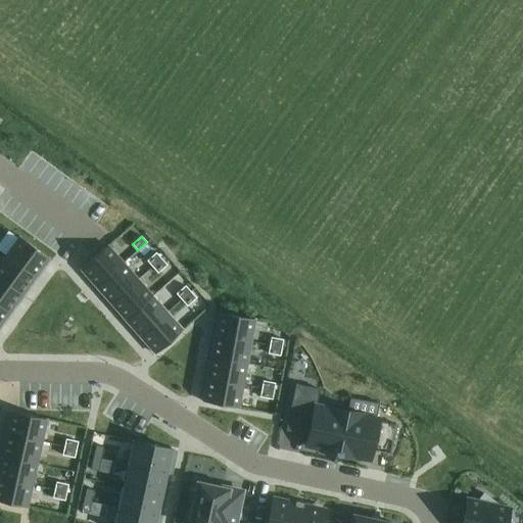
[(19,237),(6,255),(35,277),(49,258),(19,237)]
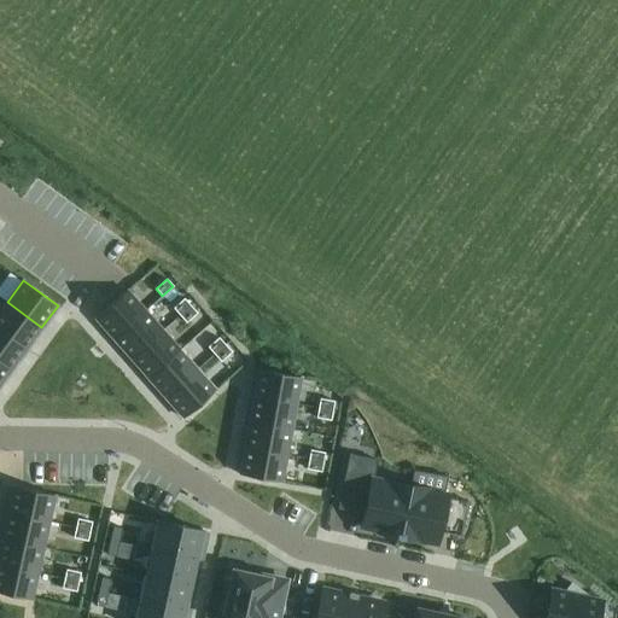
[(127,290),(95,319),(114,339),(145,310),(128,290),(127,290)]
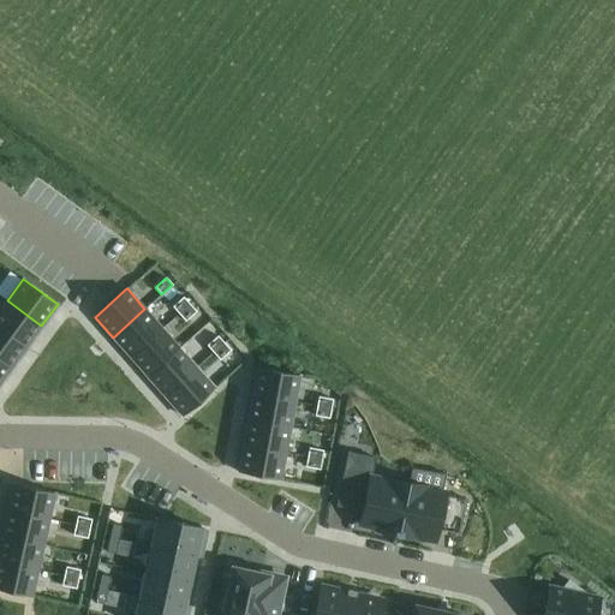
[(183,297),(172,306),(179,314),(190,304),(183,297)]
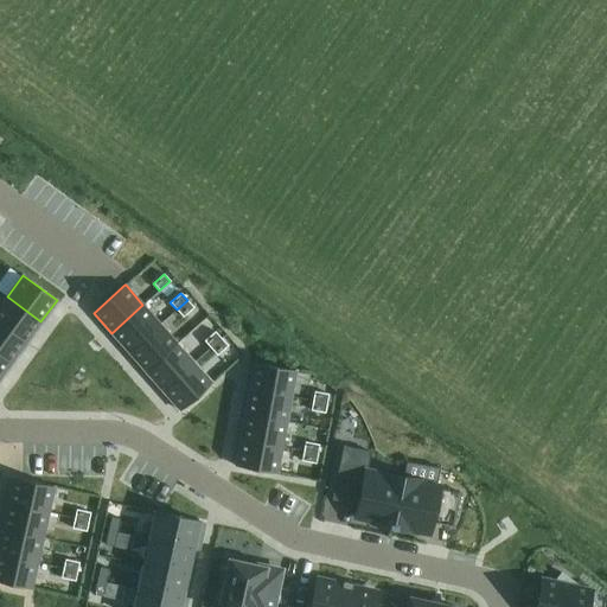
[(7,296),(0,305),(0,323),(26,343),(40,321),(7,296)]
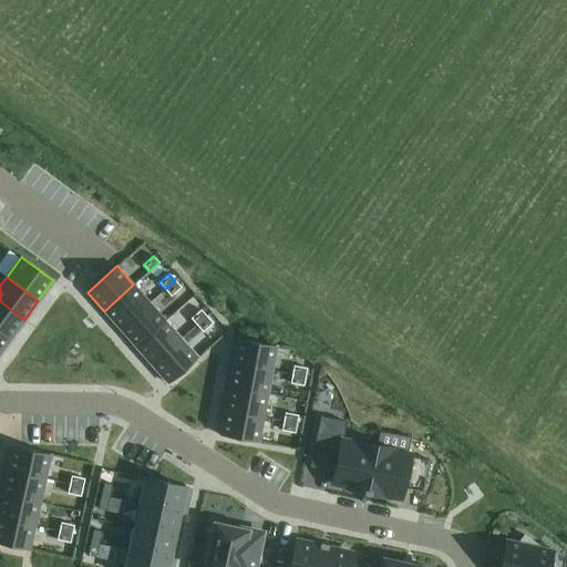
[(175,280),(165,289),(171,296),(181,287),(175,280)]
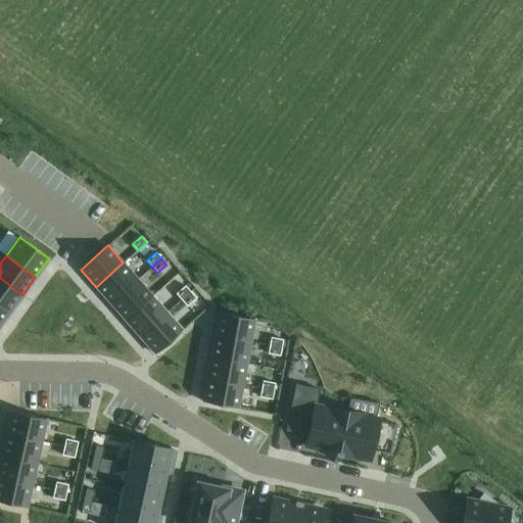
[(123,263),(96,287),(110,303),(138,279),(123,263)]
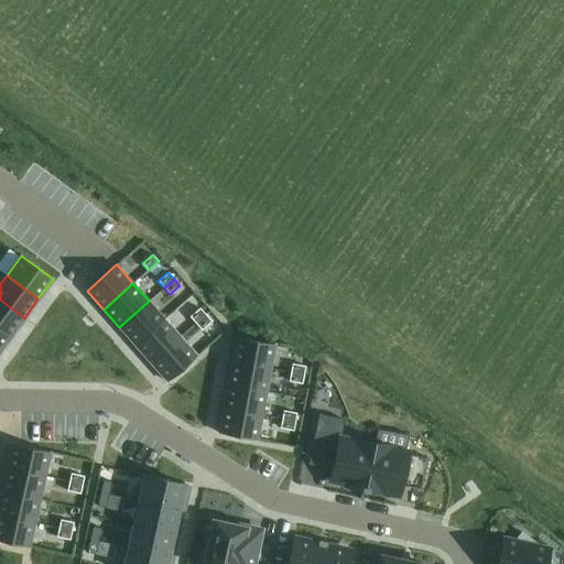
[(0,300),(0,329),(10,337),(24,318),(0,300)]
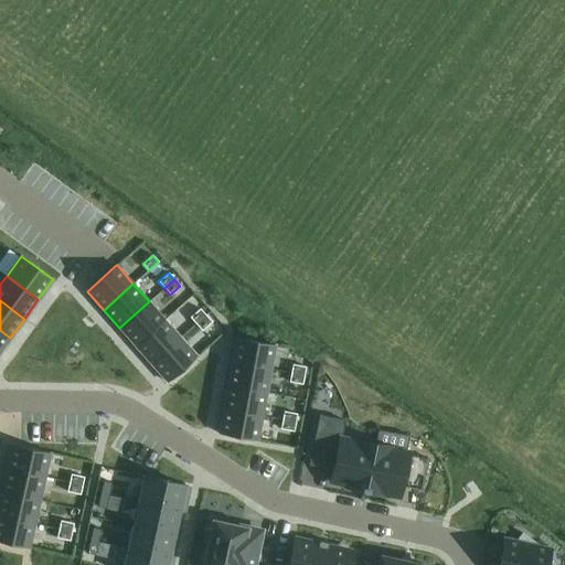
[(149,301),(119,328),(135,345),(164,320),(149,301)]
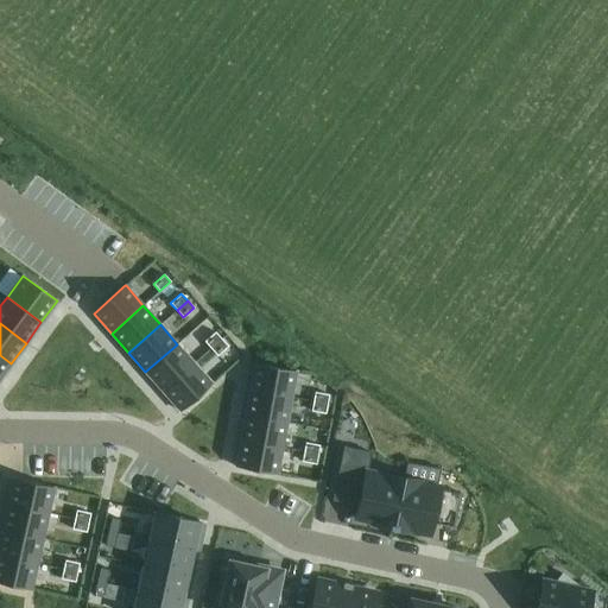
[(215,331),(204,341),(210,349),(221,339),(215,331)]
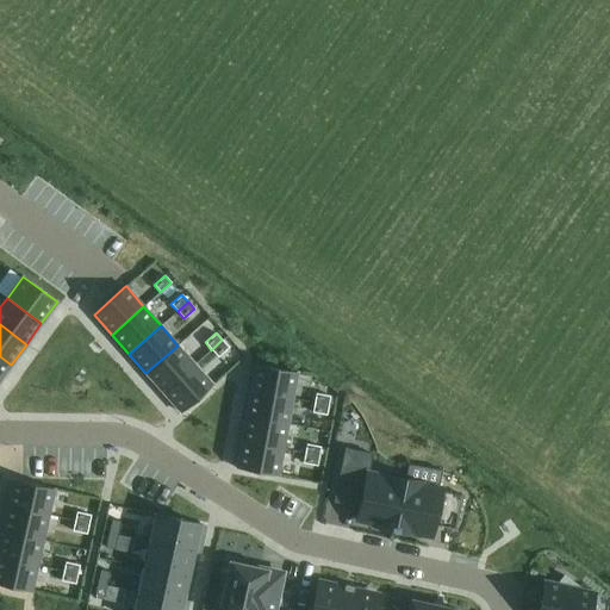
[(222,340),(211,350),(218,358),(229,348),(222,340)]
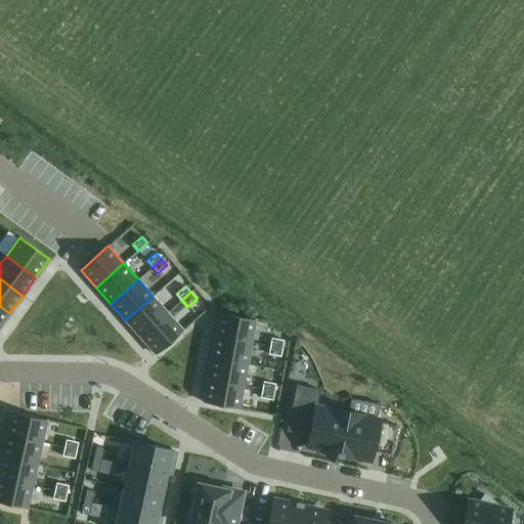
[(153,297),(125,320),(140,338),(167,313),(153,297)]
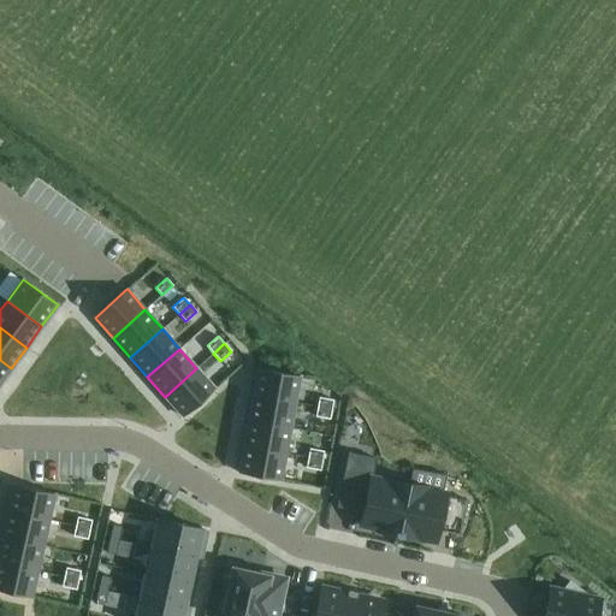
[(0,360),(0,383),(11,368),(0,360)]
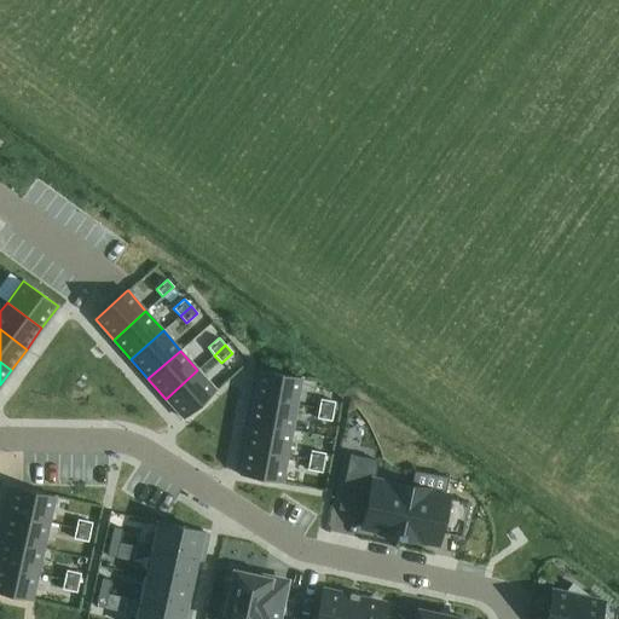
[(197,370),(166,399),(184,418),(215,391),(197,370)]
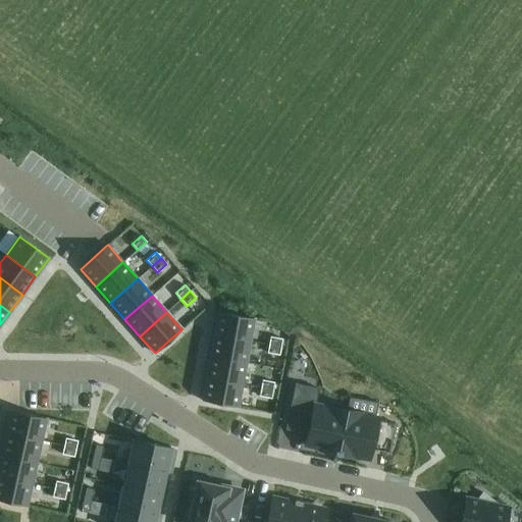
[(218,312),(214,334),(250,342),(254,319),(218,312)]
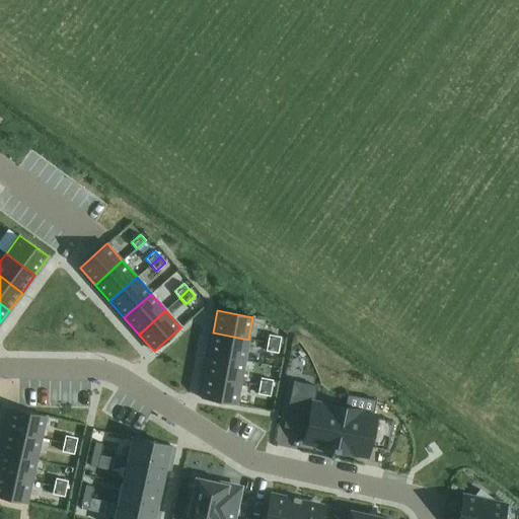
[(213,332),(209,354),(244,361),(248,340),(213,332)]
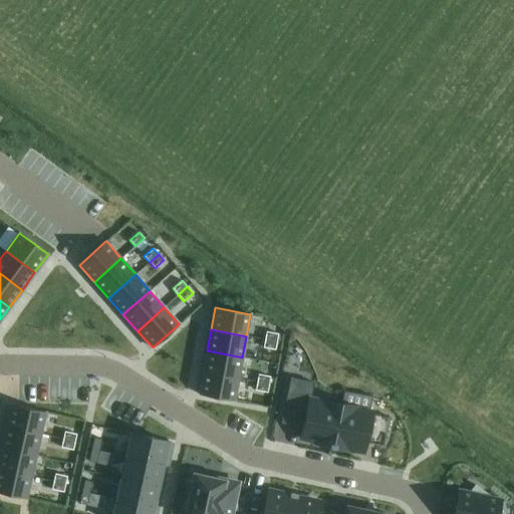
[(266,331),(264,339),(276,341),(278,333),(266,331)]
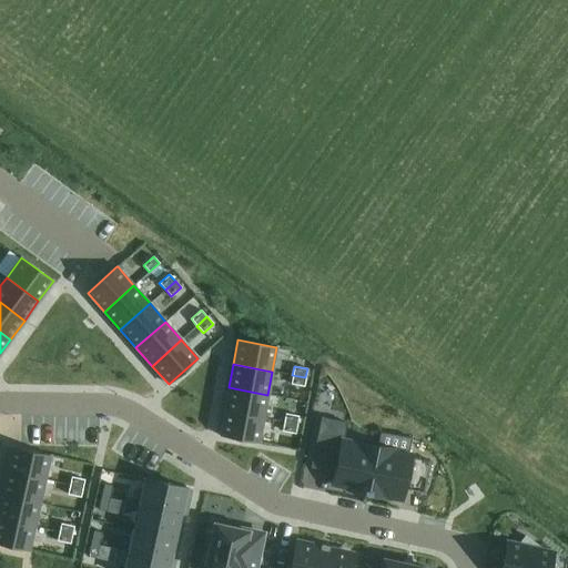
[(292,375),(291,384),(304,386),(305,377),(292,375)]
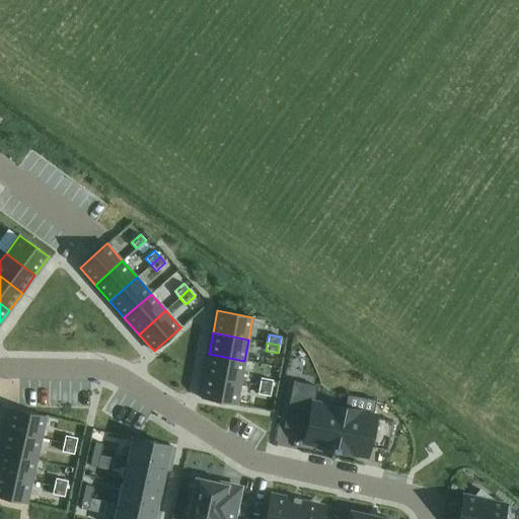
[(209,354),(205,376),(240,382),(244,361),(209,354)]
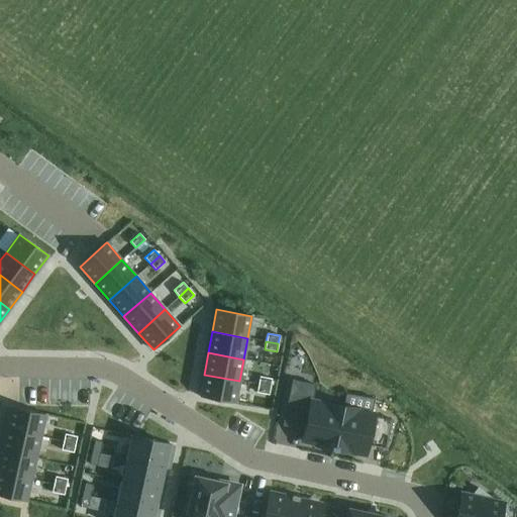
[(204,375),(200,397),(235,403),(239,381),(204,375)]
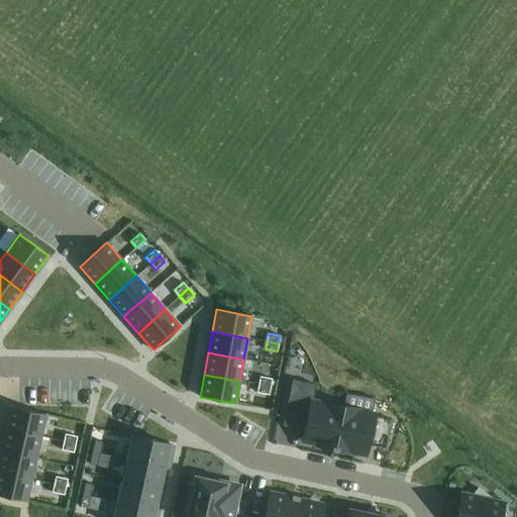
[(260,377),(257,385),(270,387),(272,379),(260,377)]
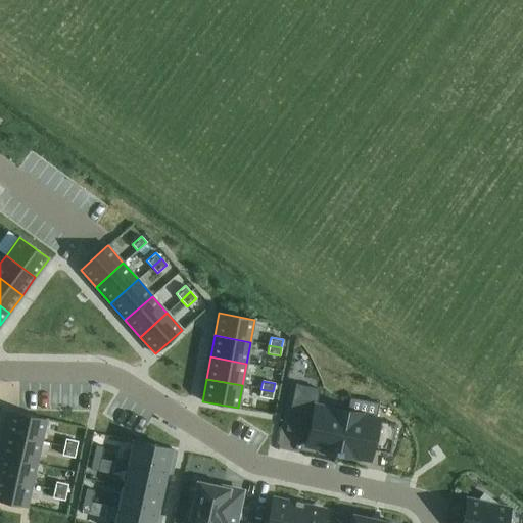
[(260,389),(259,397),(272,399),(273,391),(260,389)]
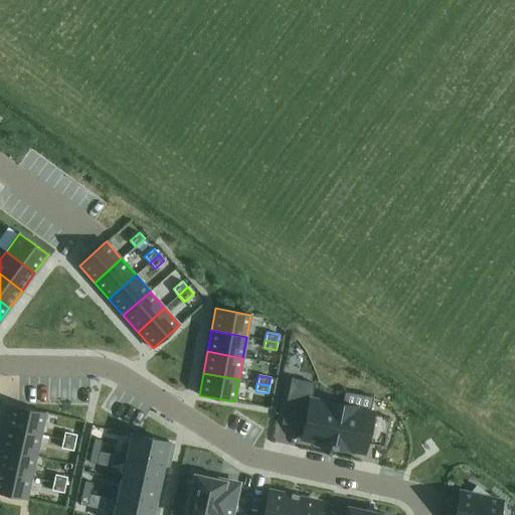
[(288,394),(282,419),(304,424),(303,428),(301,439),(316,443),(316,444),(332,447),(341,404),(325,400),(325,402),(310,398),(289,394),(288,394)]
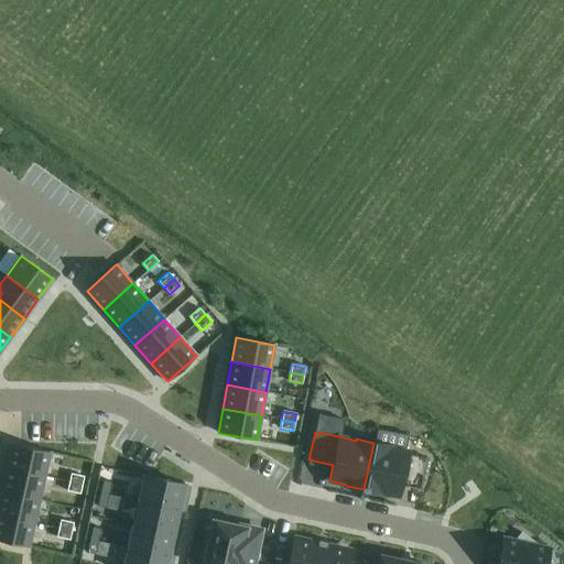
[(373,443),(364,489),(380,494),(381,492),(398,496),(401,479),(421,484),(426,457),(407,453),(408,452),(390,447),(391,446),(373,443)]
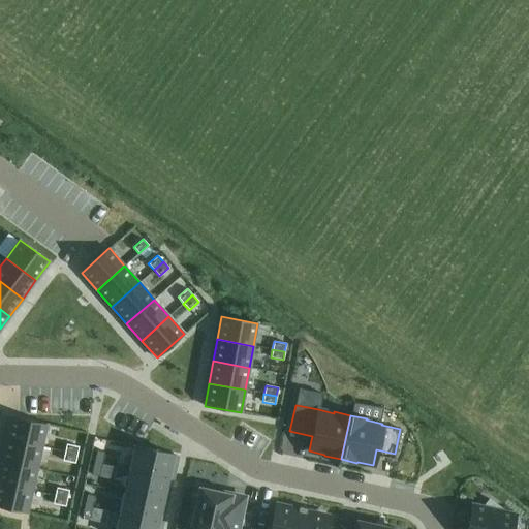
[(10,416),(6,439),(41,446),(47,425),(10,416)]
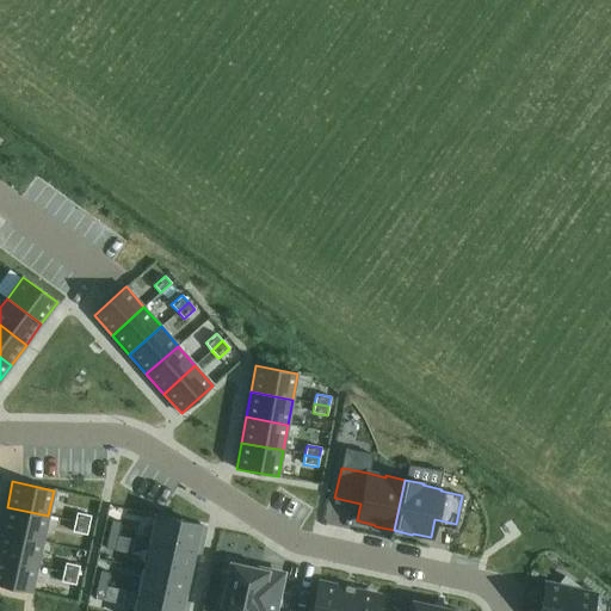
[(7,507),(1,532),(43,542),(48,516),(7,507)]
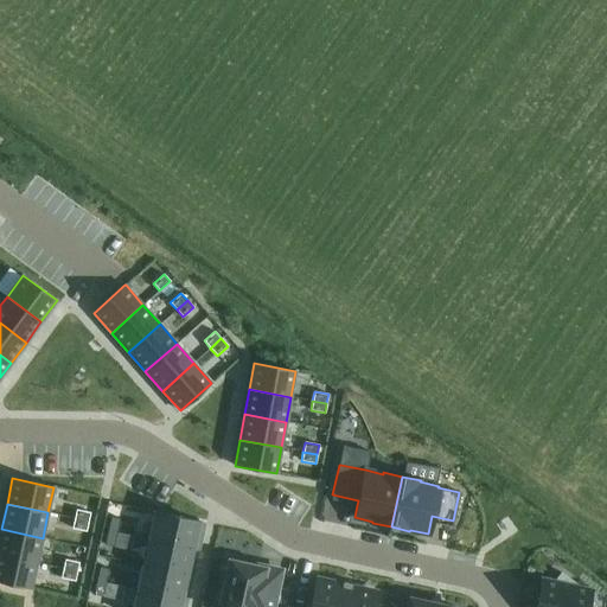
[(76,510),(74,518),(88,522),(90,512),(76,510)]
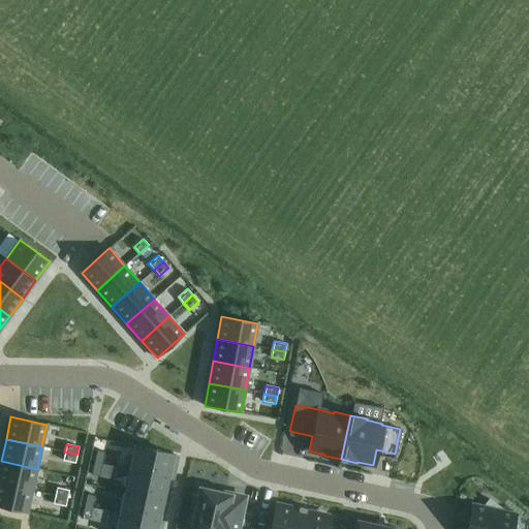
[(134,446),(129,470),(167,478),(173,455),(134,446)]
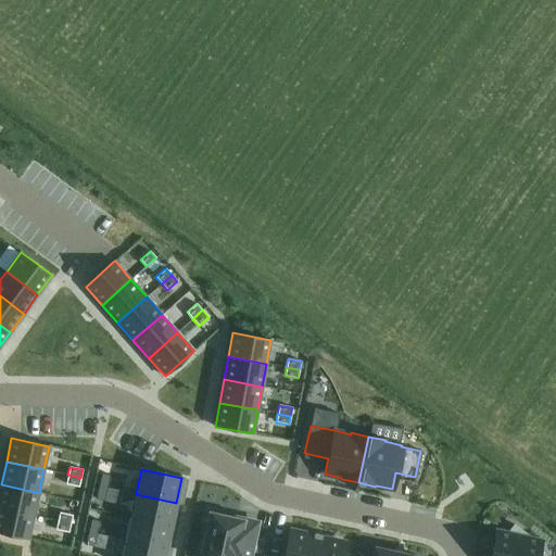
[(101,474),(99,485),(108,488),(110,475),(101,474)]
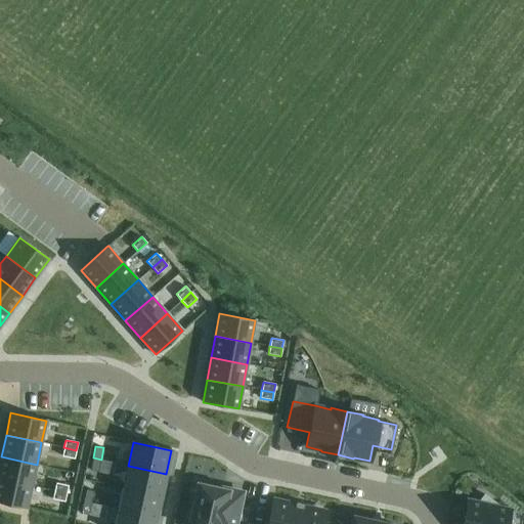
[(63,447),(61,455),(74,459),(76,450),(63,447)]
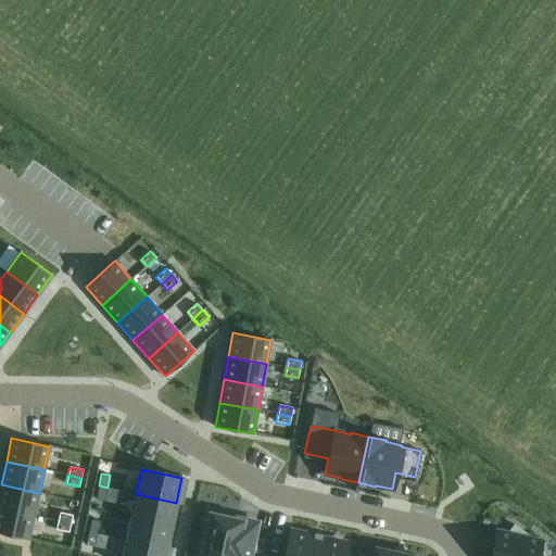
[(1,484),(0,488),(0,507),(34,516),(39,493),(1,484)]
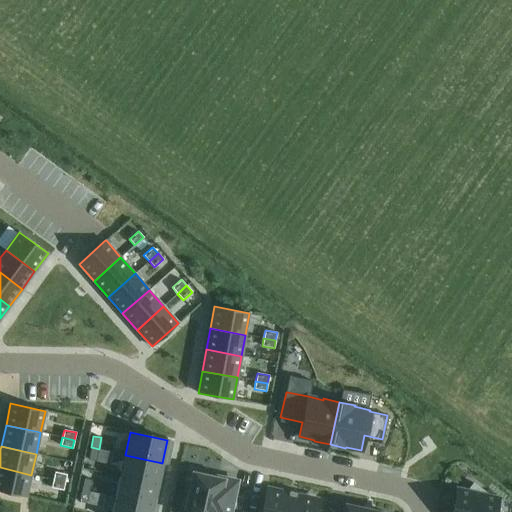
[(91,447),(88,459),(96,461),(99,449),(91,447)]
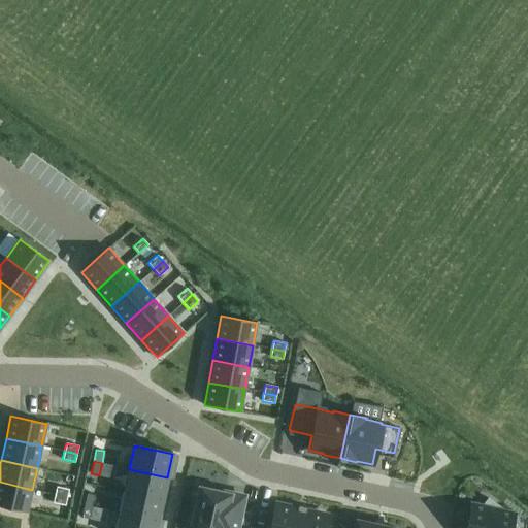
[(129,469),(124,491),(163,499),(167,477),(129,469)]
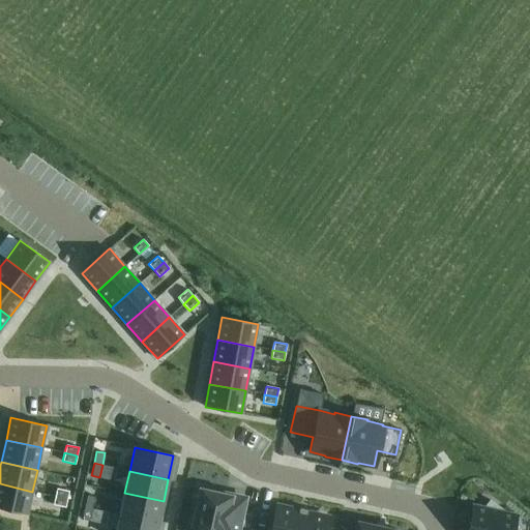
[(0,483),(0,507),(27,514),(32,492),(0,483)]
